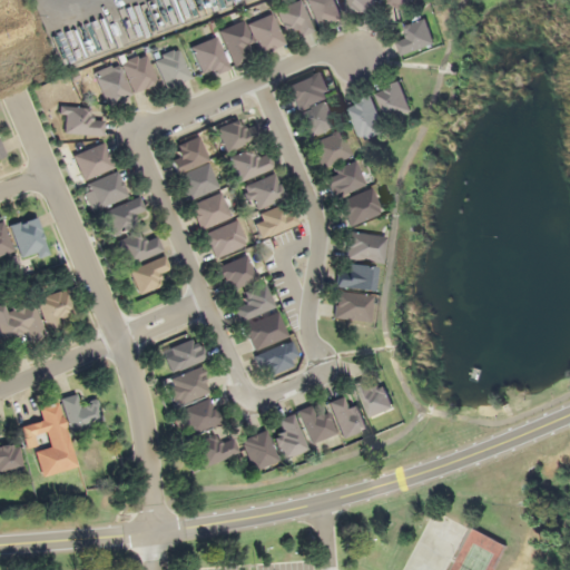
[(284,31),(295,27),(301,37),(313,31),(298,0),(275,11),(284,31)]
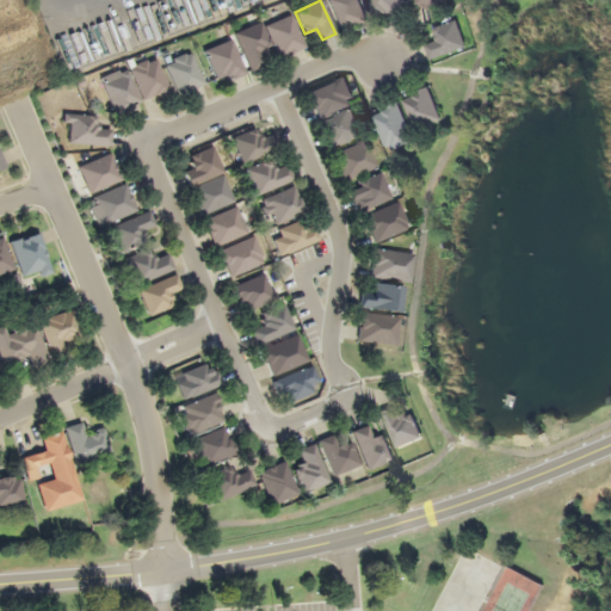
[(327,0),(340,30),(368,19),(359,0),(327,0)]
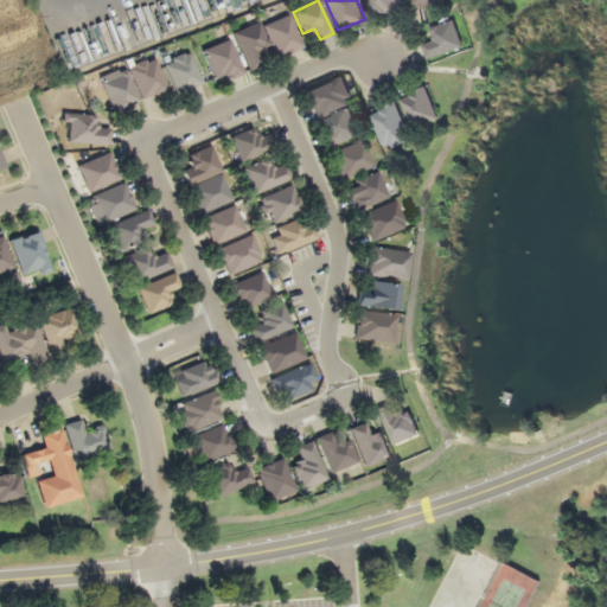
[(398,14),(398,0),(370,0),(371,14),(398,14)]
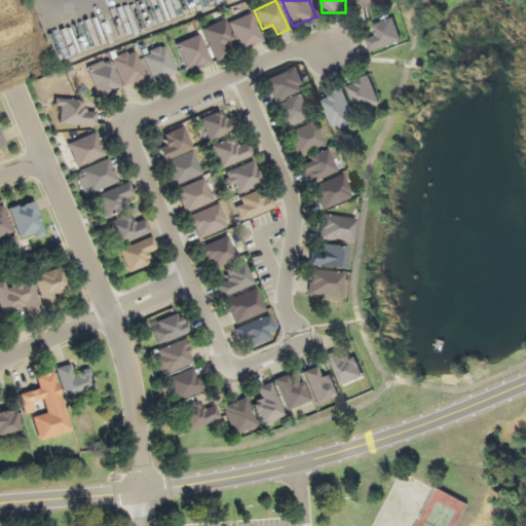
[(381,0),(359,0),(363,9),(382,2),(381,0)]
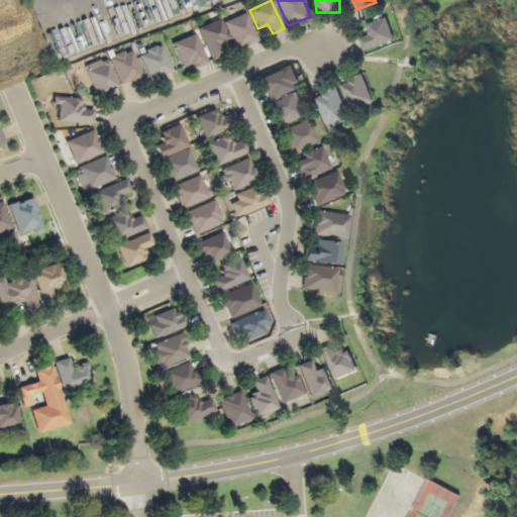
[(257,40),(246,12),(224,21),(236,49),(257,40)]
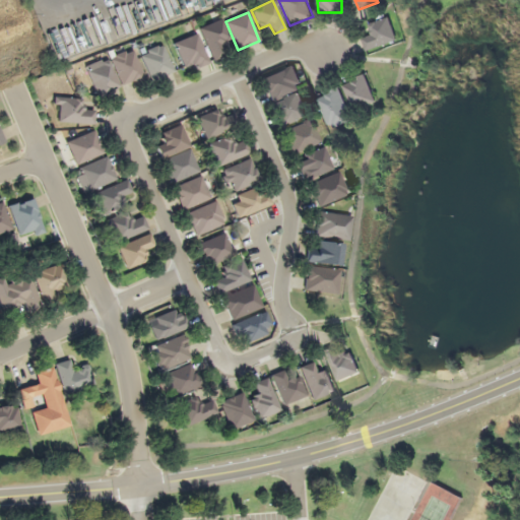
[(397,40),(389,16),(368,24),(372,35),(362,38),(367,50),(397,40)]
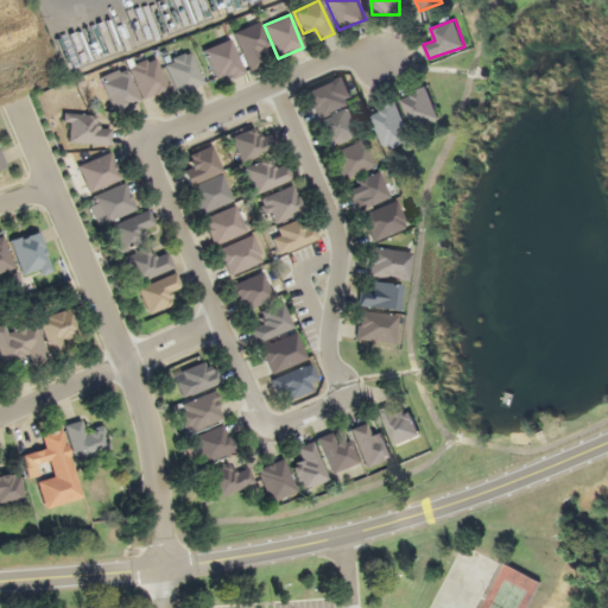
[(232,33),(248,71),(265,64),(259,52),(270,48),(259,21),(232,33)]
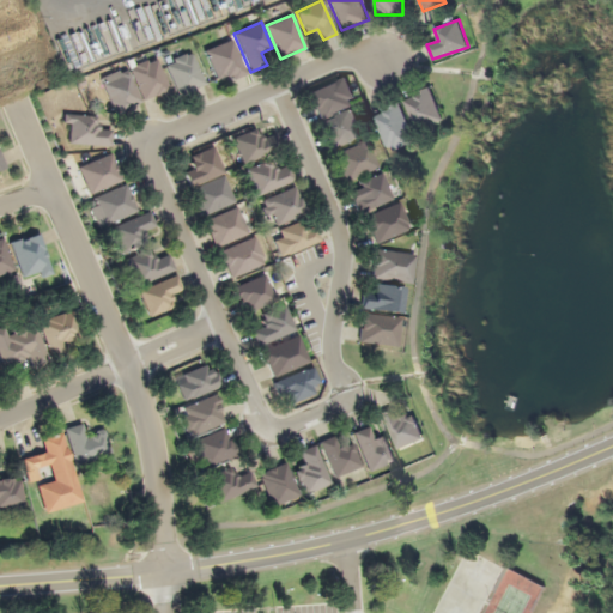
[(225,70),(230,80),(246,73),(231,40),(204,50),(214,74),(225,70)]
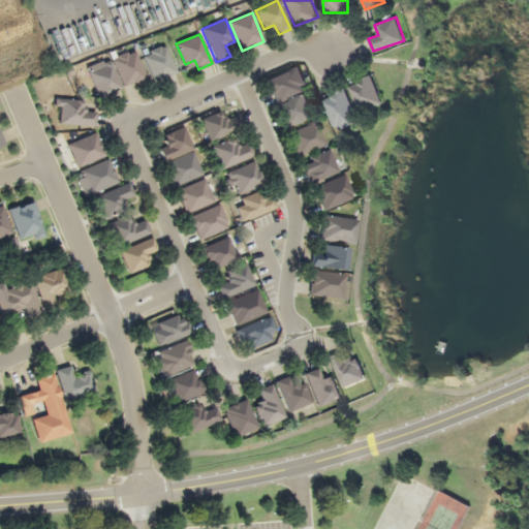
[(178,72),(163,44),(141,56),(155,84),(178,72)]
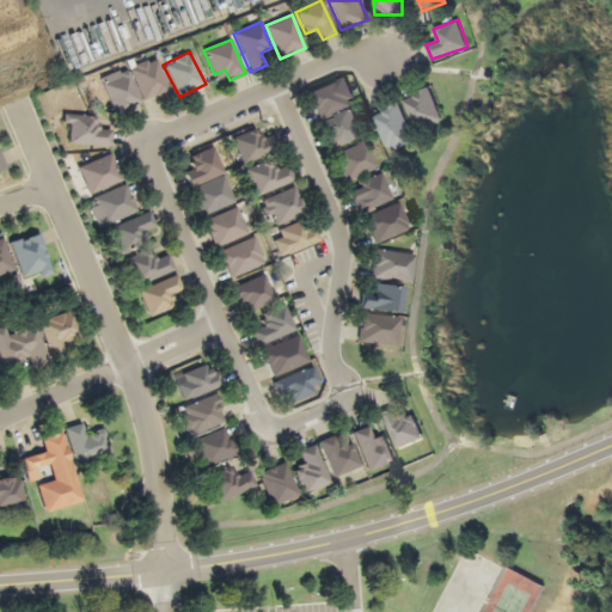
[(114,114),(170,92),(157,56),(101,78),(114,114)]
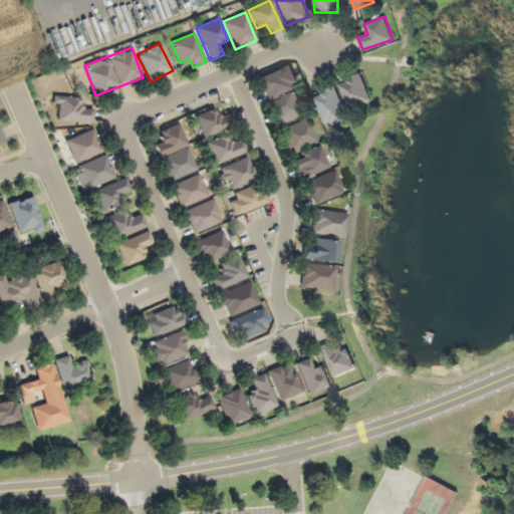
[(259,77),(276,124),(305,114),(295,88),(299,87),(291,65),(259,77)]
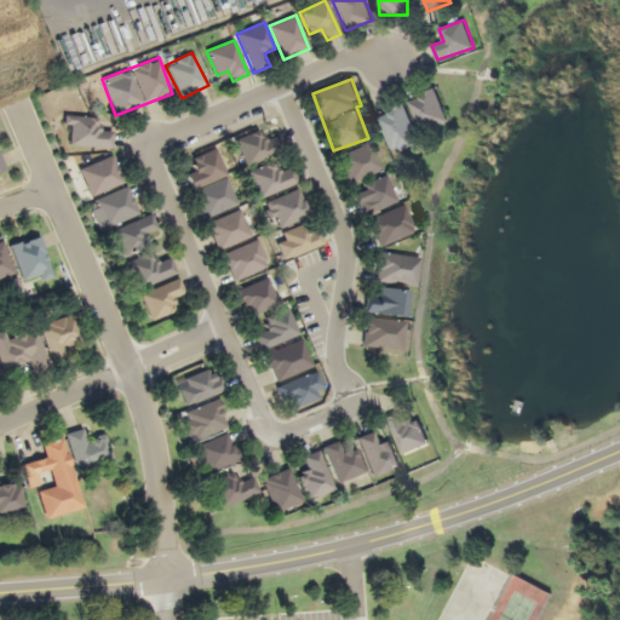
[(409,101),(423,132),(449,120),(435,90),(409,101)]
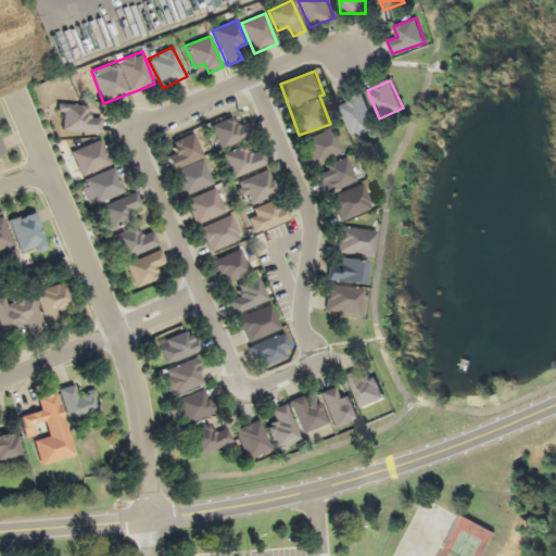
[(339,105),(353,138),(378,127),(364,95),(339,105)]
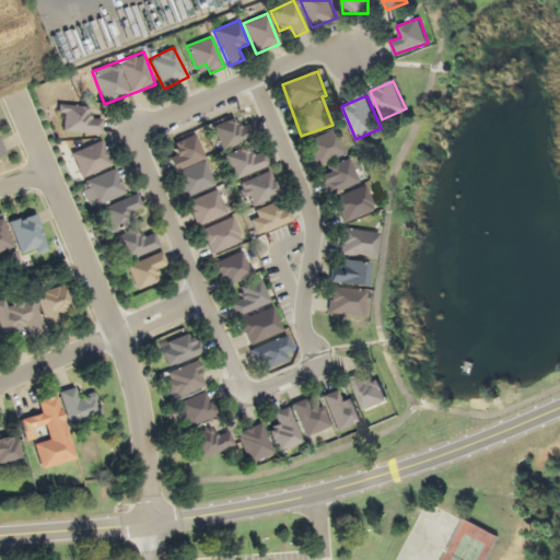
[(92,105),(61,105),(60,132),(102,133),(102,117),(91,117),(92,105)]
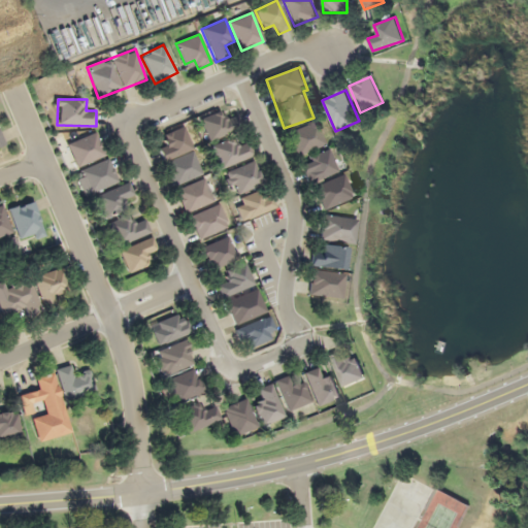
[(235,116),(226,120),(222,109),(199,120),(209,141),(241,127),(235,116)]
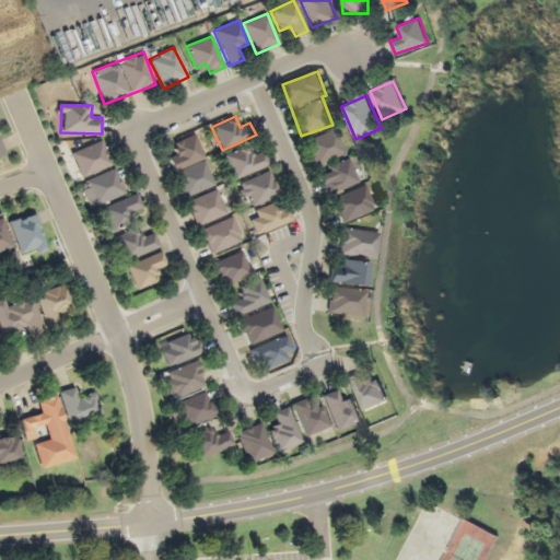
[(305,141),(315,165),(345,153),(335,128),(305,141)]
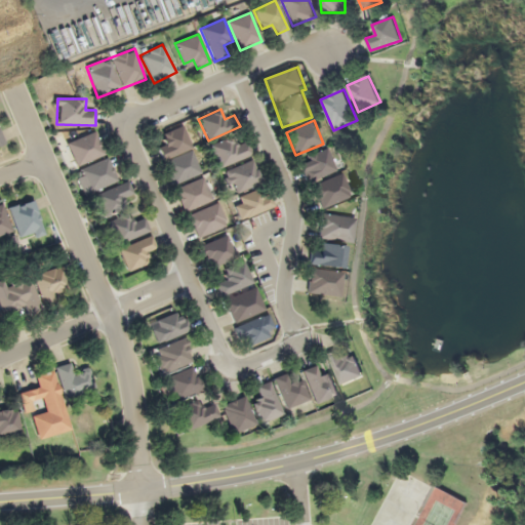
[(172,185),(201,173),(183,126),(162,134),(166,145),(158,148),(172,185)]
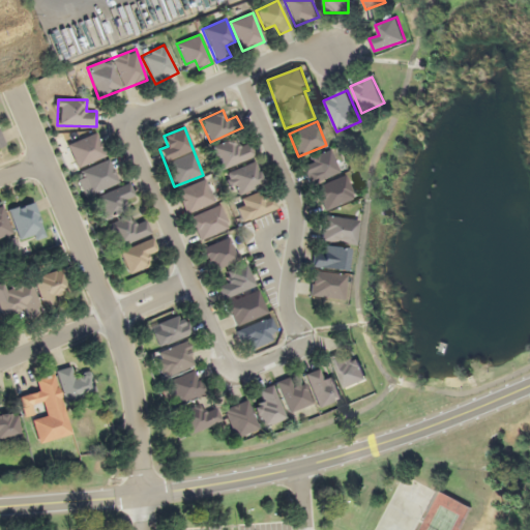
[(67,145),(78,168),(106,155),(95,133),(67,145)]
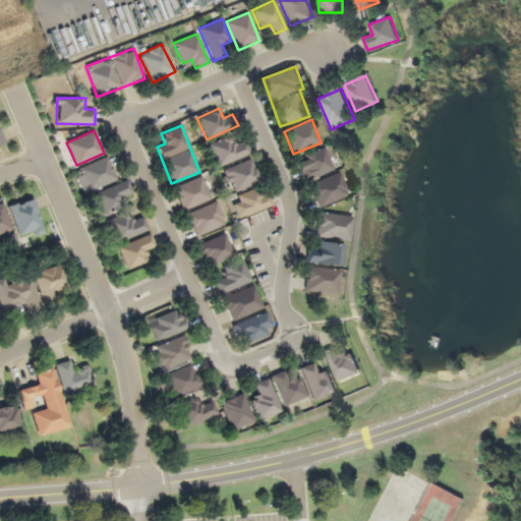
[(249,153),(244,140),(235,146),(230,134),(210,145),(220,166),(249,153)]
